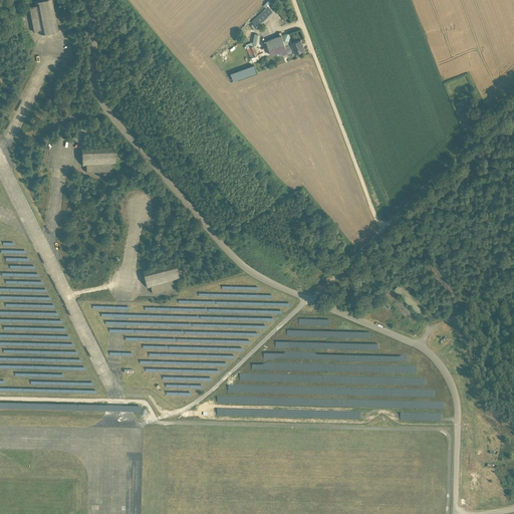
[(36,0),(33,1),(34,5),(28,6),(33,31),(39,30),(39,34),(58,30),(52,0),(36,0)]
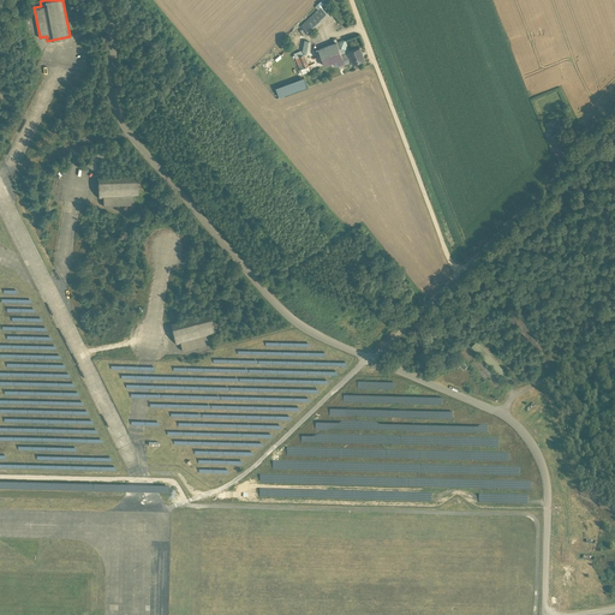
[(321,7),(300,25),(309,34),(328,16),(321,7)]
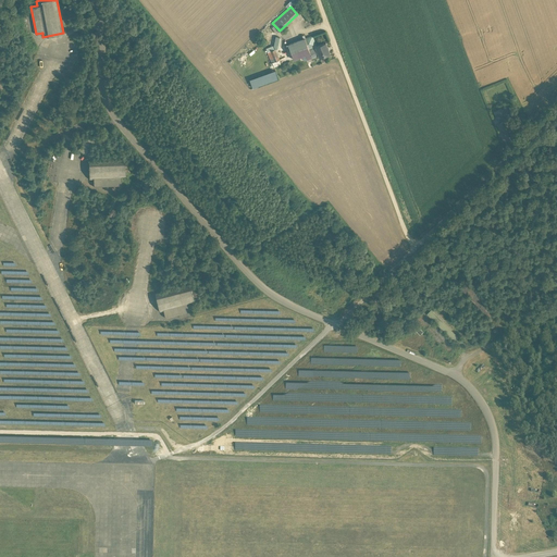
[(274,45),(265,48),(272,66),(281,64),(277,53),(275,53),(274,49),(280,47),(282,36),(276,36),(274,45)]
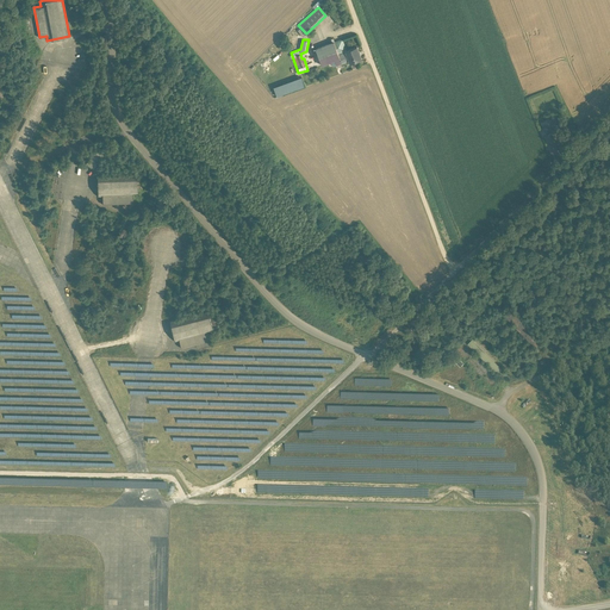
[(340,55),(347,53),(346,50),(347,50),(342,39),(335,42),(340,55)]
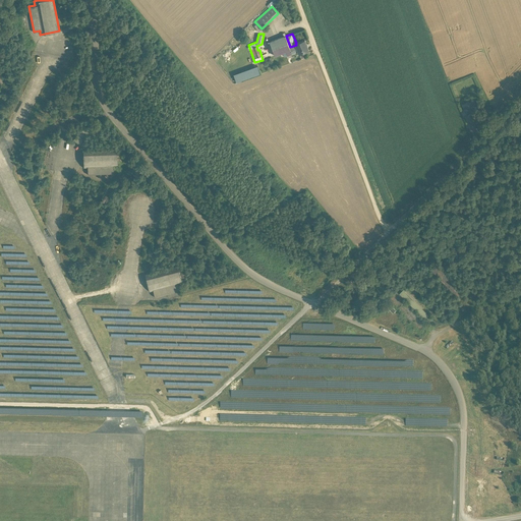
[(286,36),(269,42),(274,55),(286,51),(287,55),(298,51),(296,45),(290,47),(286,36)]
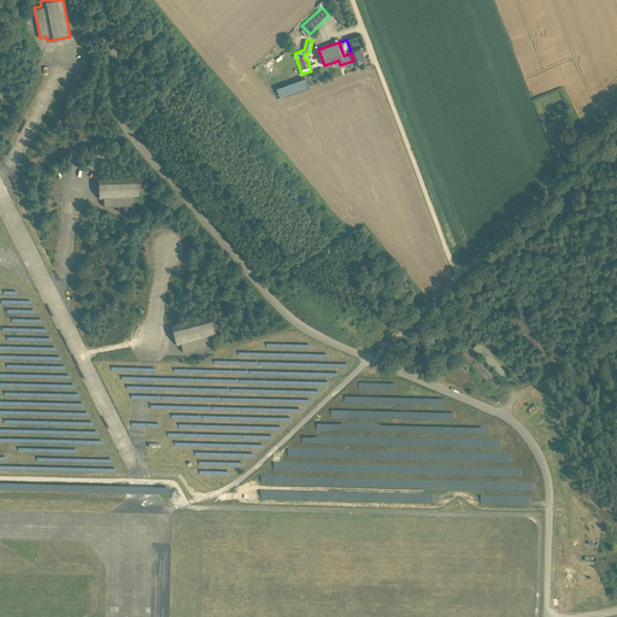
[(351,51),(350,51),(351,53),(353,60),(354,64),(365,59),(360,47),(351,51)]
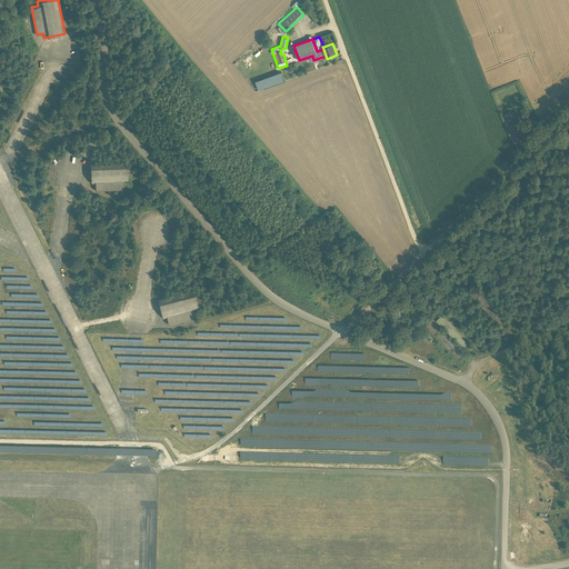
[(282,71),(256,80),(259,89),(286,81),(282,71)]
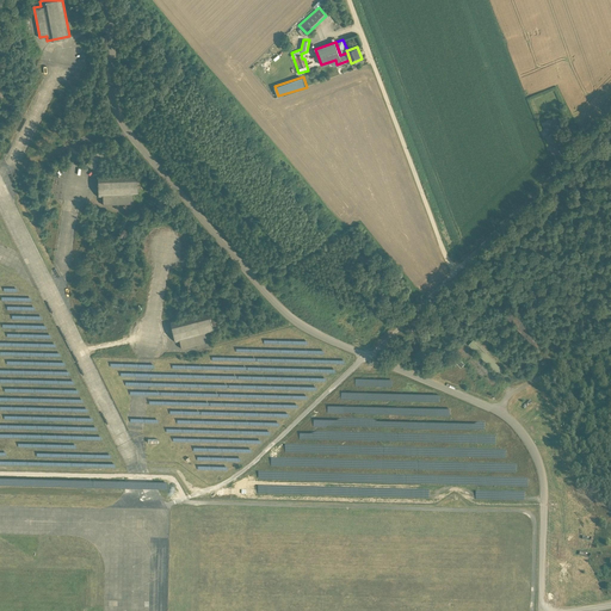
[(551,118),(541,123),(545,135),(557,129),(551,118)]
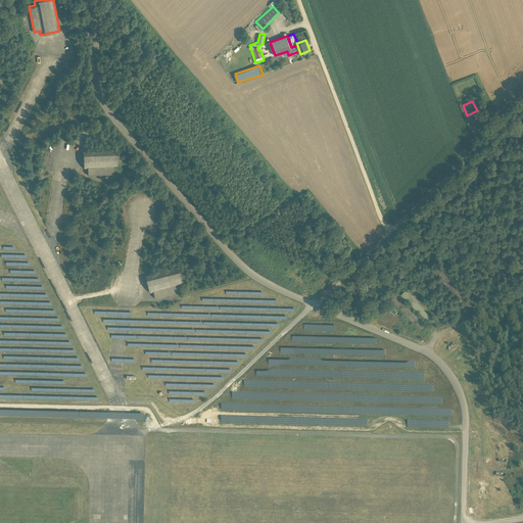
[(477,111),(469,115),(476,132),(484,128),(479,115),(477,111)]
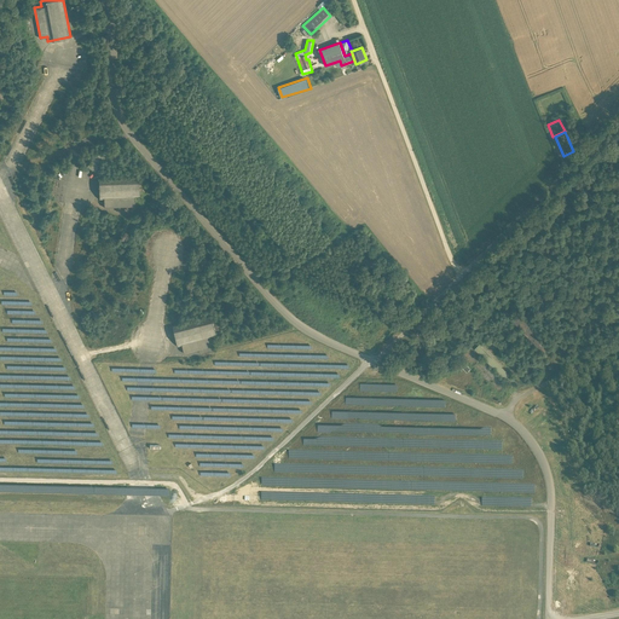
[(97,150),(87,165),(96,171),(105,156),(97,150)]
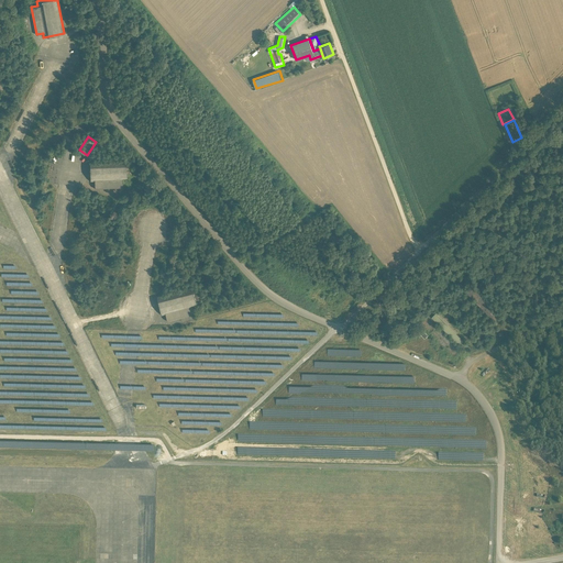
[(127,159),(90,161),(90,181),(95,181),(95,188),(122,187),(122,180),(128,180),(127,174),(131,174),(131,165),(127,165),(127,159)]
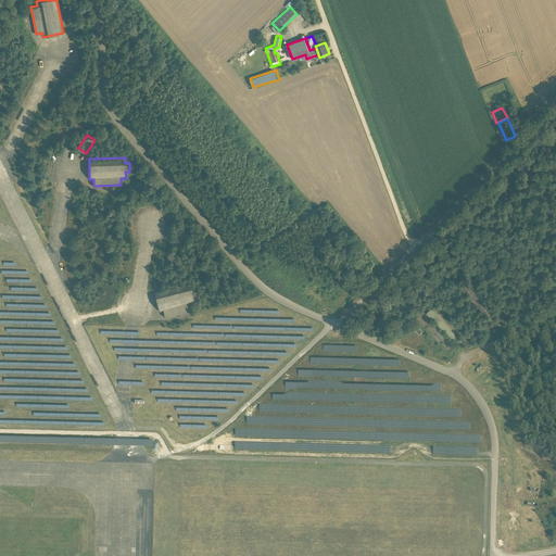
[(189,282),(154,291),(160,312),(163,311),(165,317),(191,311),(190,303),(194,302),(193,297),(198,295),(196,287),(191,288),(189,282)]
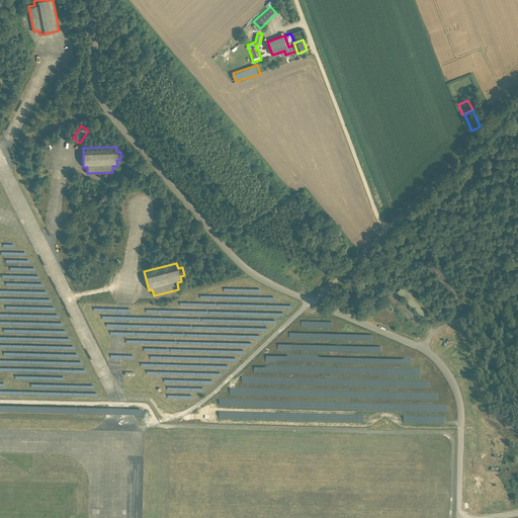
[(402,288),(398,291),(430,324),(433,321),(402,288)]
